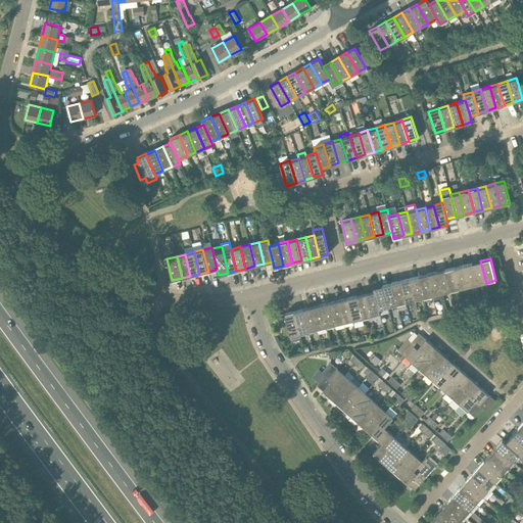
[(486,283),(480,260),(472,264),(477,285),(486,283)]
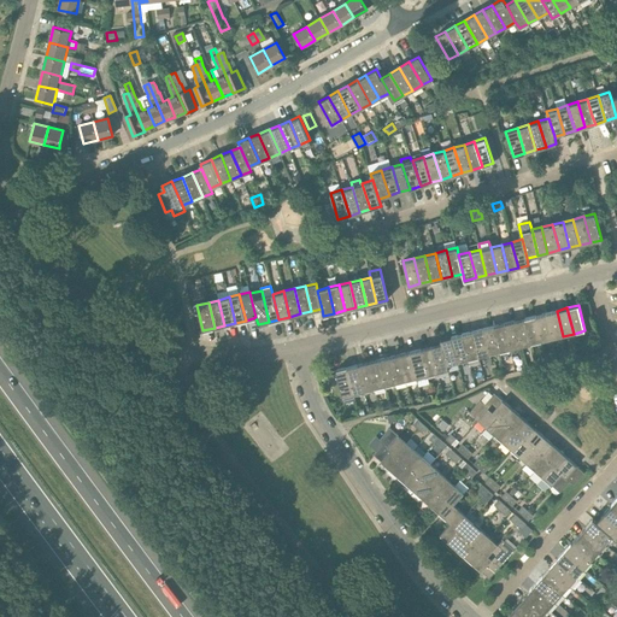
[(563,336),(557,311),(546,313),(552,339),(563,336)]
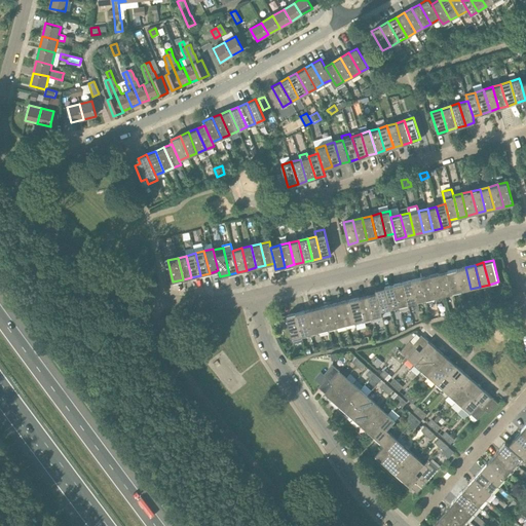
[(471,289),(465,267),(456,269),(462,291),(471,289)]
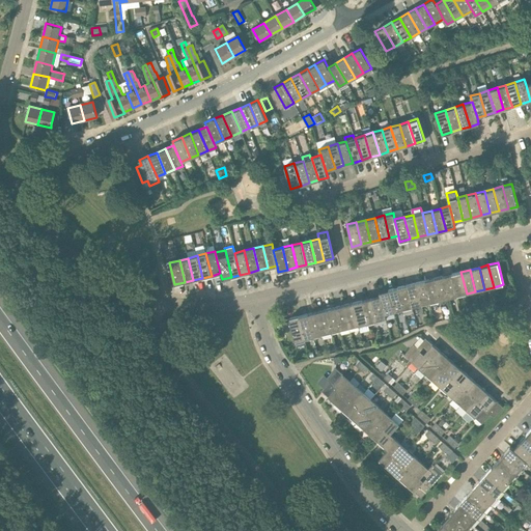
[(467,294),(460,272),(451,274),(457,296),(467,294)]
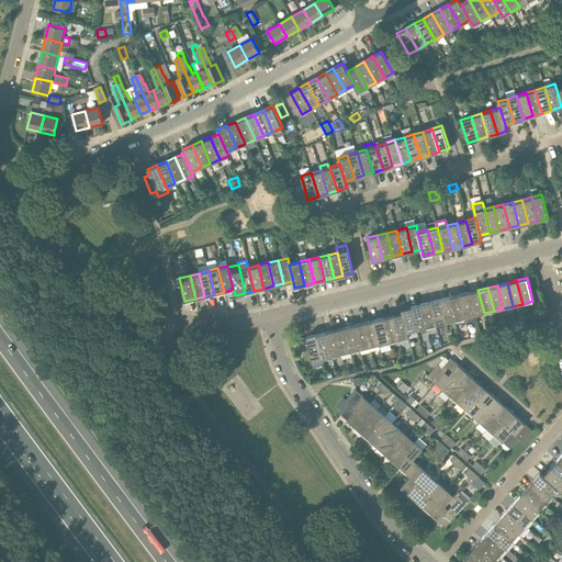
[(484,313),(478,290),(469,292),(474,316),(484,313)]
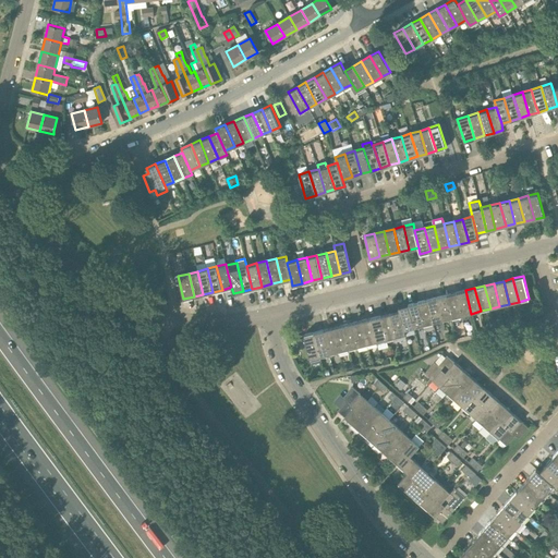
[(471,314),(465,290),(456,292),(461,316),(471,314)]
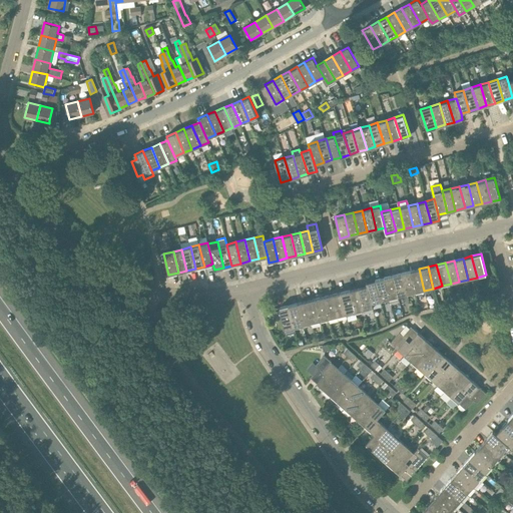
[(424,291),(419,269),(410,271),(416,293),(424,291)]
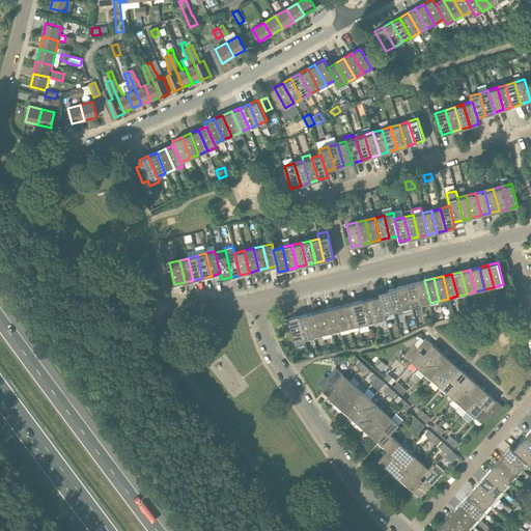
[(430,303),(424,280),(415,283),(421,305),(430,303)]
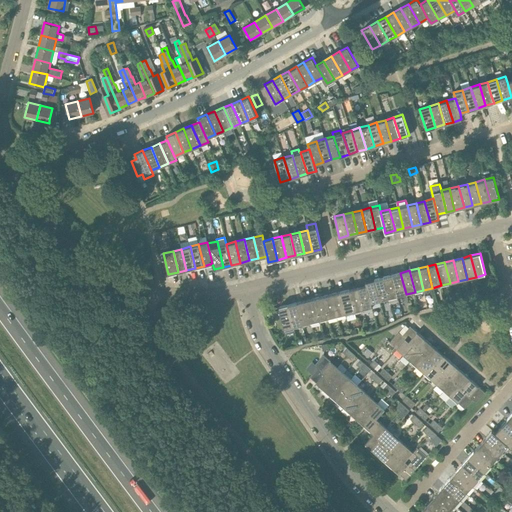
[(406,294),(400,273),(392,275),(397,296),(406,294)]
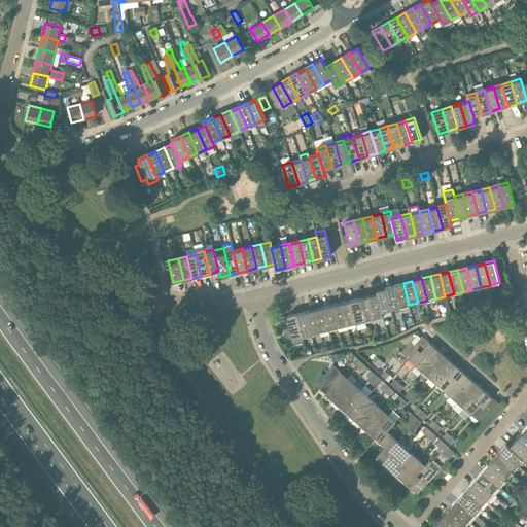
[(409,305),(403,283),(394,285),(399,307),(409,305)]
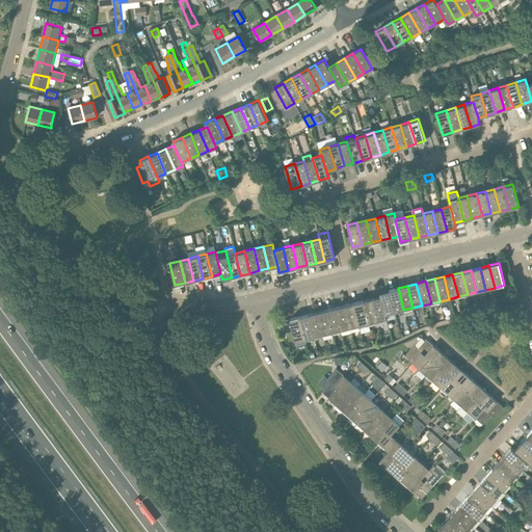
[(403,310),(398,288),(389,290),(394,313),(403,310)]
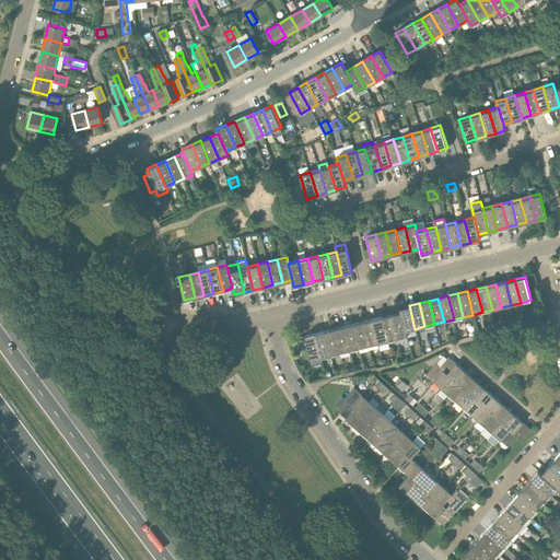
[(415,329),(409,305),(399,307),(400,312),(401,312),(405,331),(406,331),(415,329)]
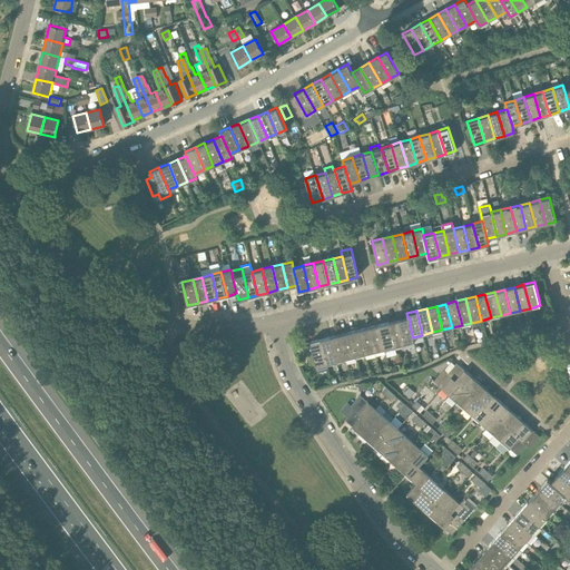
[(409,317),(408,317),(399,321),(404,344),(414,342),(413,337),(412,337),(409,317)]
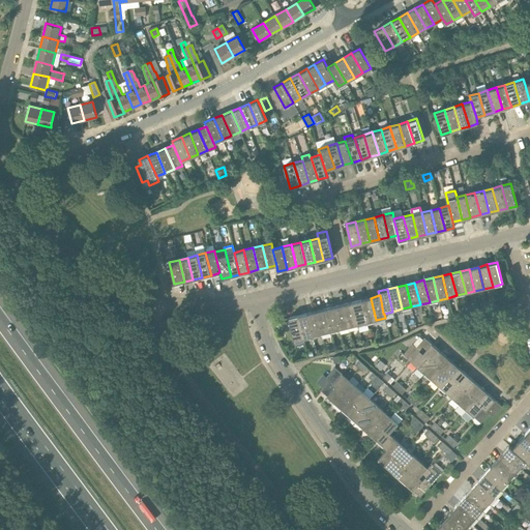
[(376,320),(371,298),(361,300),(366,322),(376,320)]
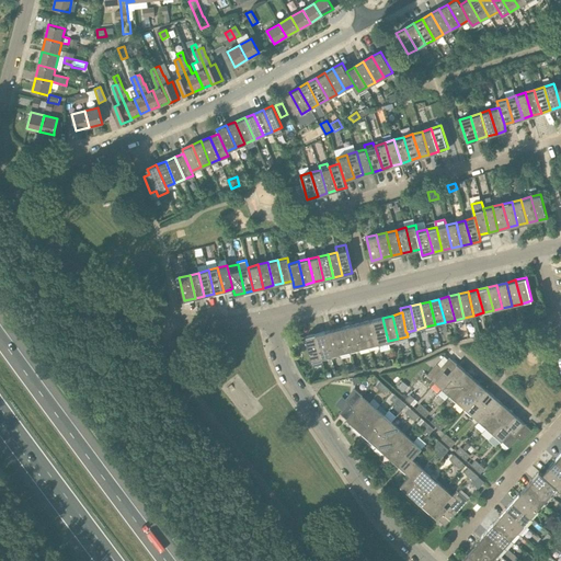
[(388,341),(382,318),(373,320),(378,343),(388,341)]
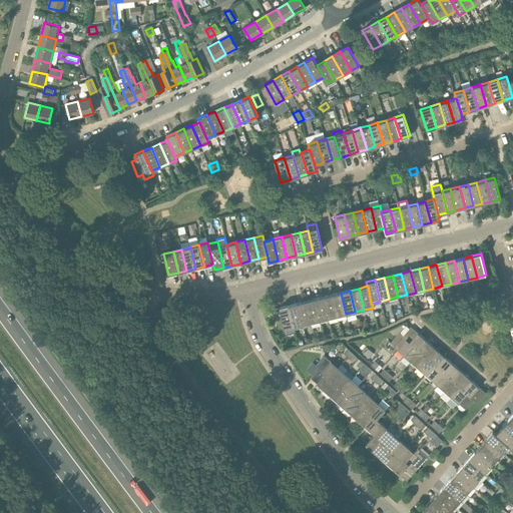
[(346,314),(341,293),(332,295),(338,317),(346,314)]
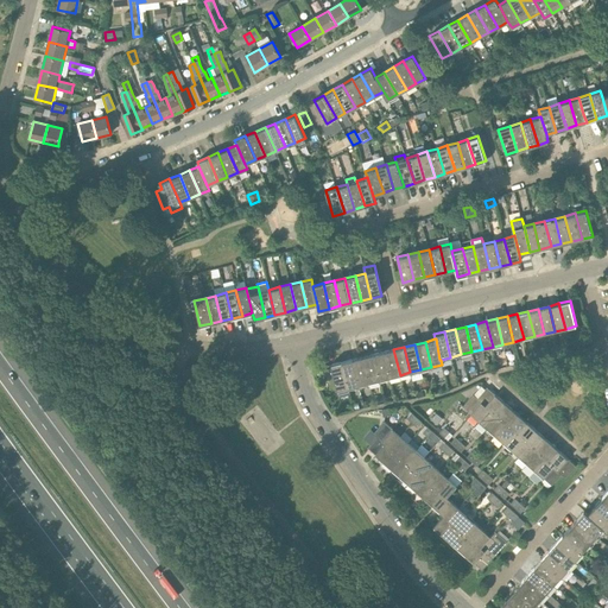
[(400,375),(393,349),(382,352),(390,378),(400,375)]
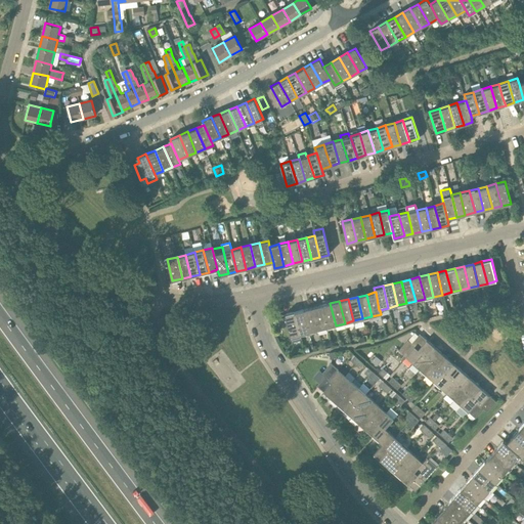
[(336,325),(330,303),(321,305),(326,328),(336,325)]
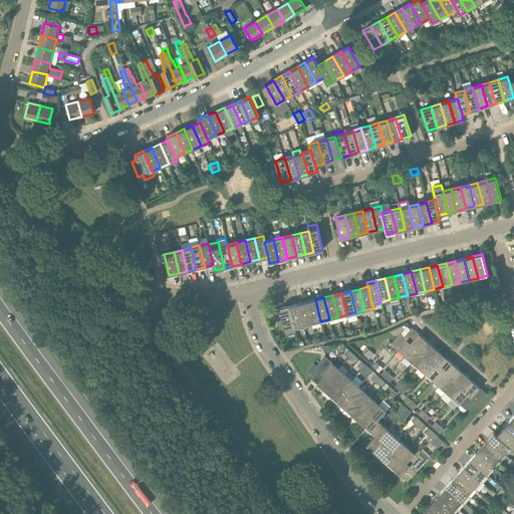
[(320,321),(315,299),(306,302),(312,323),(320,321)]
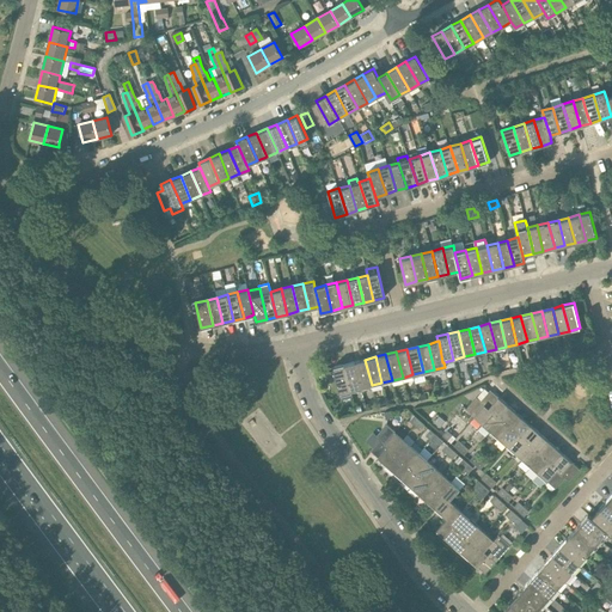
[(372,385),(365,360),(354,362),(361,387),(372,385)]
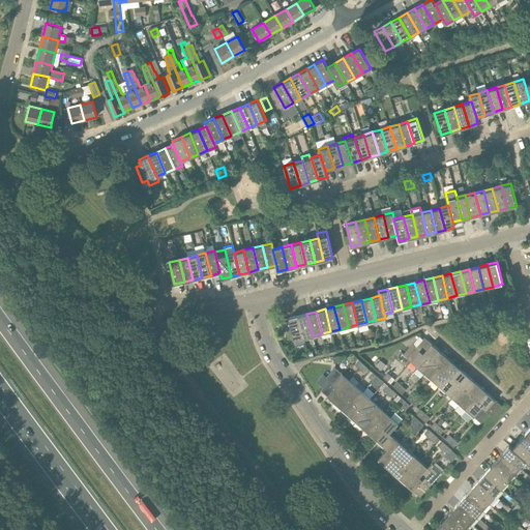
[(313,335),(306,314),(297,316),(303,337),(313,335)]
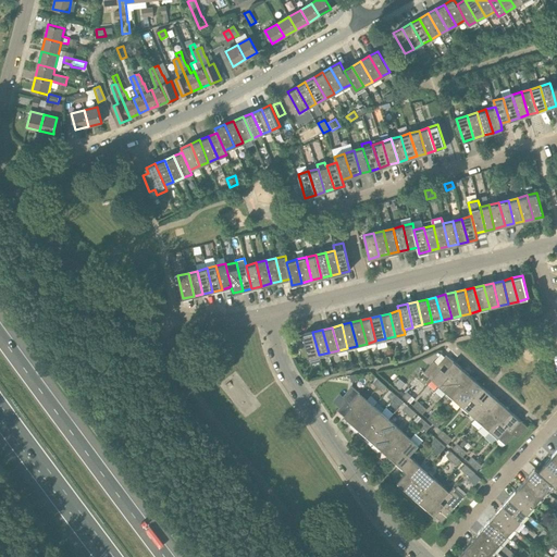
[(319,355),(312,332),(304,334),(309,358),(319,355)]
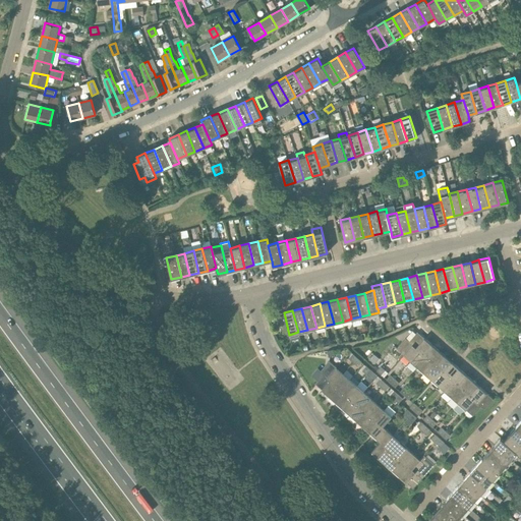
[(396,349),(403,355),(411,347),(414,350),(424,339),(417,332),(409,342),(405,339),(396,349)]
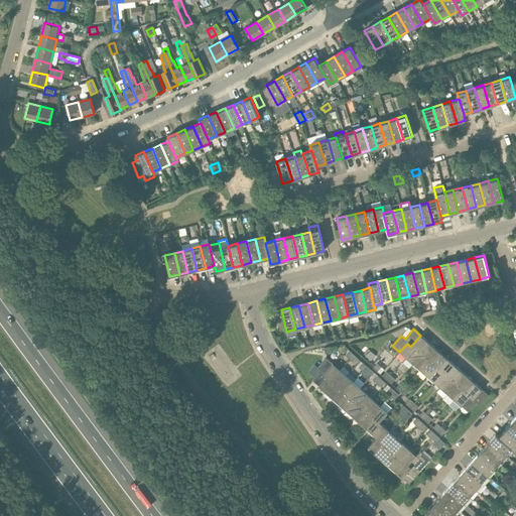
[(407,344),(399,352),(406,358),(413,350),(417,353),(427,341),(420,336),(410,347),(407,344)]
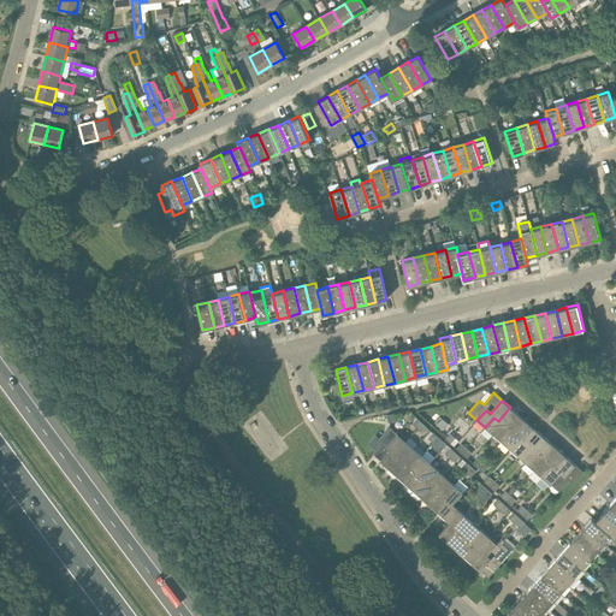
[(493,418),(485,427),(493,434),(502,425),(505,428),(519,414),(510,407),(498,421),(493,418)]
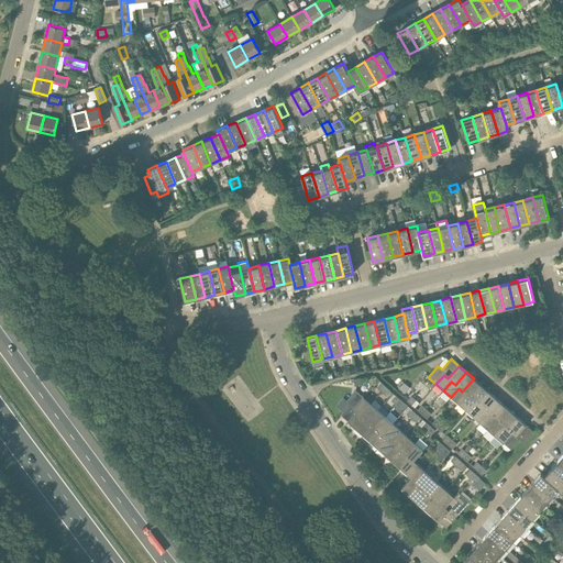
[(459,388),(451,397),(459,404),(466,395),(470,398),(481,385),(474,378),(462,392),(459,388)]
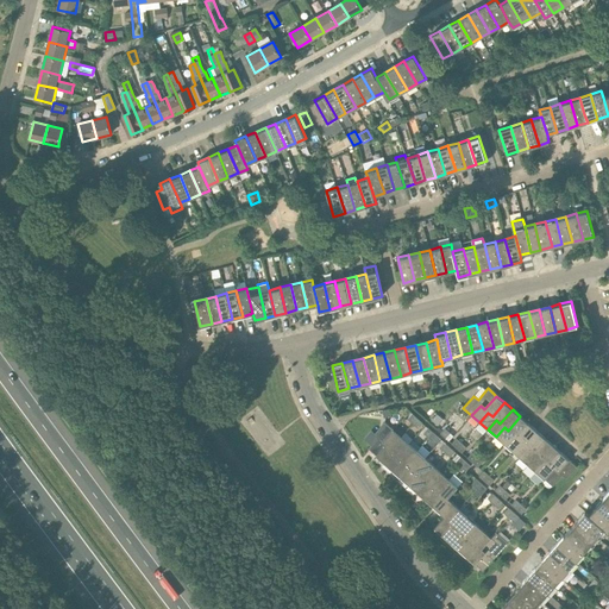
[(407,420),(413,425),(418,419),(413,414),(407,420)]
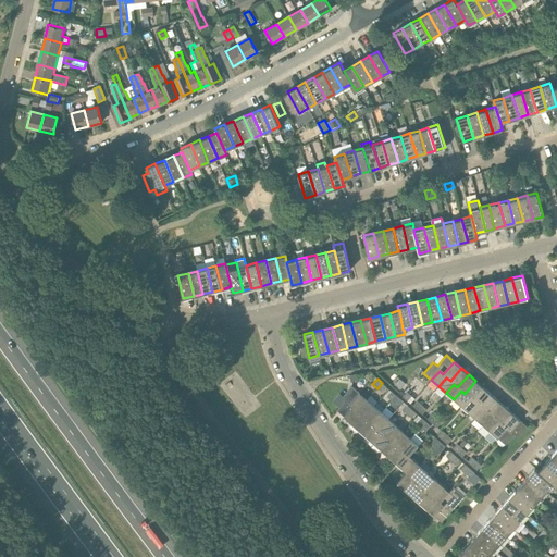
[(399,379),(395,384),(399,388),(404,382),(399,379)]
